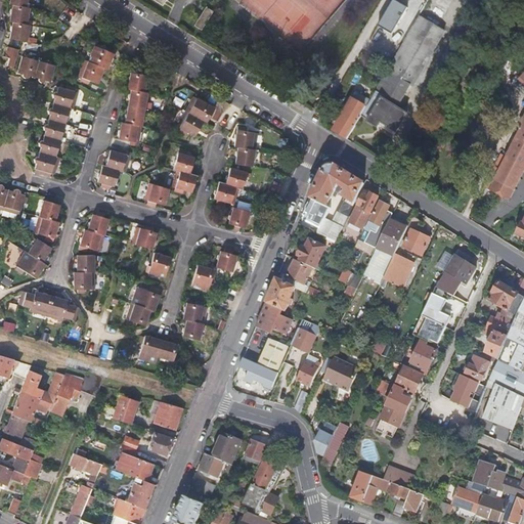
[(27,25),(30,7),(27,7),(28,0),(9,0),(9,4),(11,5),(12,5),(12,8),(10,9),(10,12),(11,14),(9,22),(13,23),(12,26),(11,27),(10,30),(11,32),(10,39),(22,41),(24,40),(28,25),(27,25)]
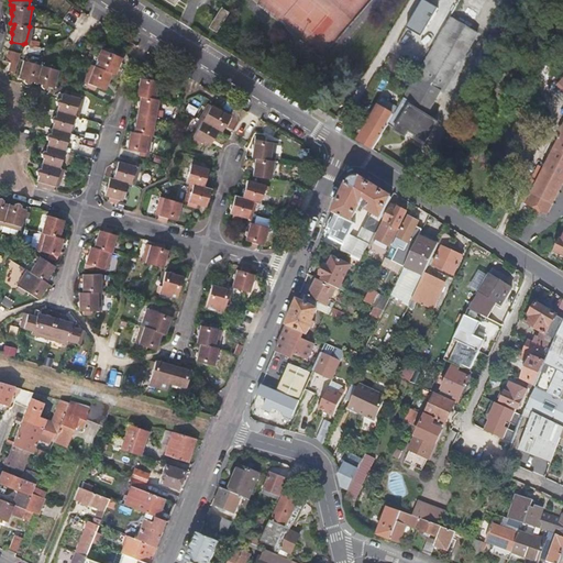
[(157,0),(173,9),(178,0),(177,0),(157,0)]
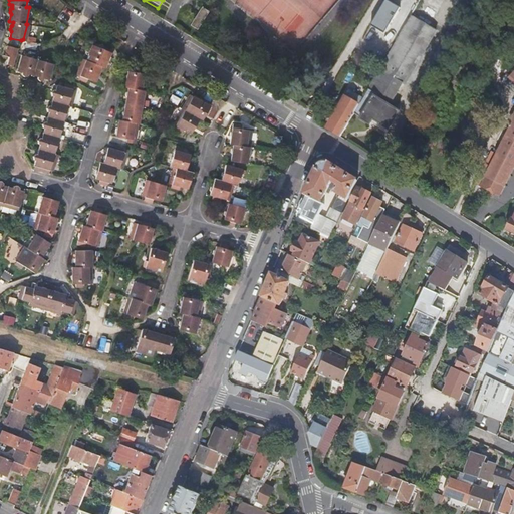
[(461,0),(420,0),(416,8),(457,32),(471,6),(461,0)]
